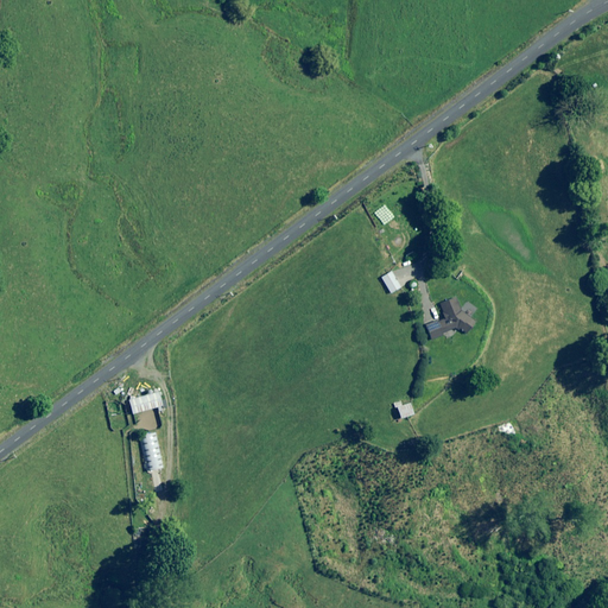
[(398,287),(390,273),(381,278),(390,292),(398,287)]
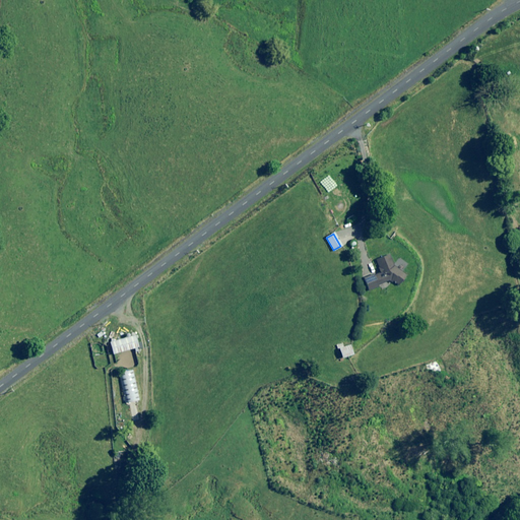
[(389,256),(376,261),(380,270),(365,277),(369,288),(388,280),(399,285),(405,275),(393,267),(389,256)]
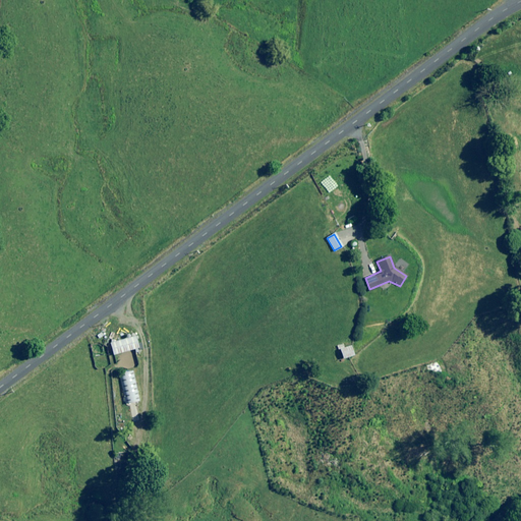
[(134,337),(110,344),(113,354),(137,347),(134,337)]
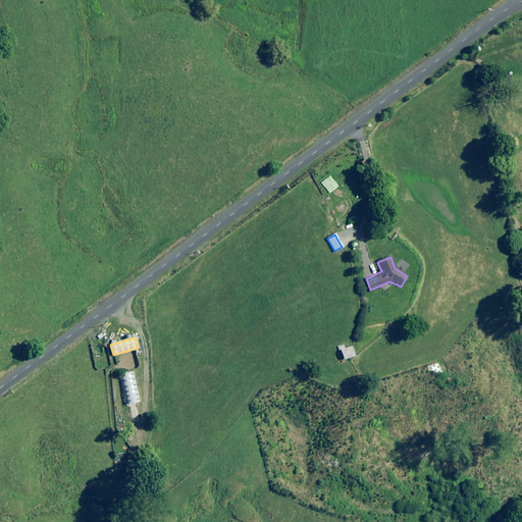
[(351,347),(340,351),(343,360),(354,356),(351,347)]
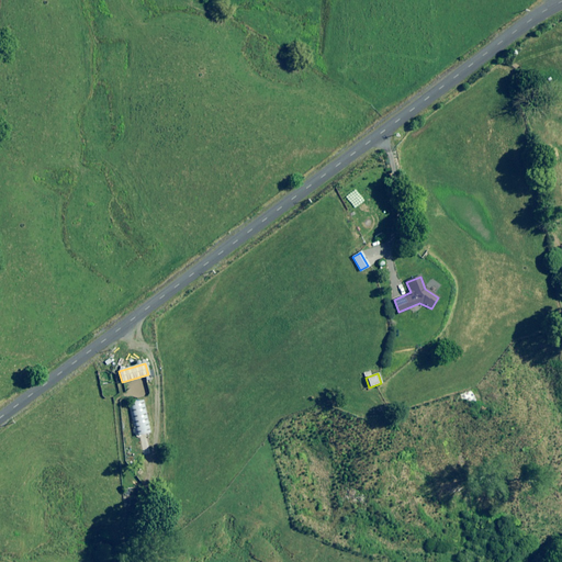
[(143,402),(130,405),(136,438),(150,435),(143,402)]
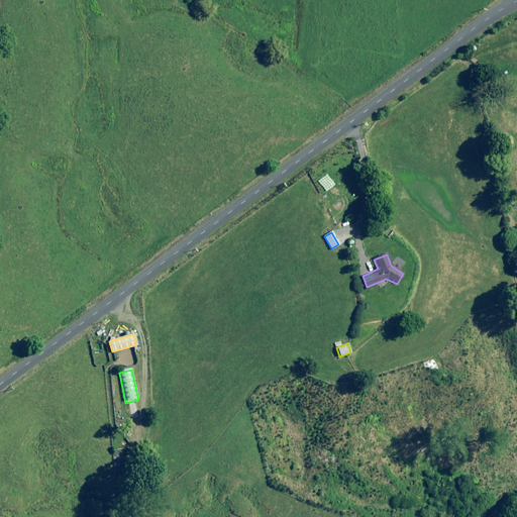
All buildings are outlined.
